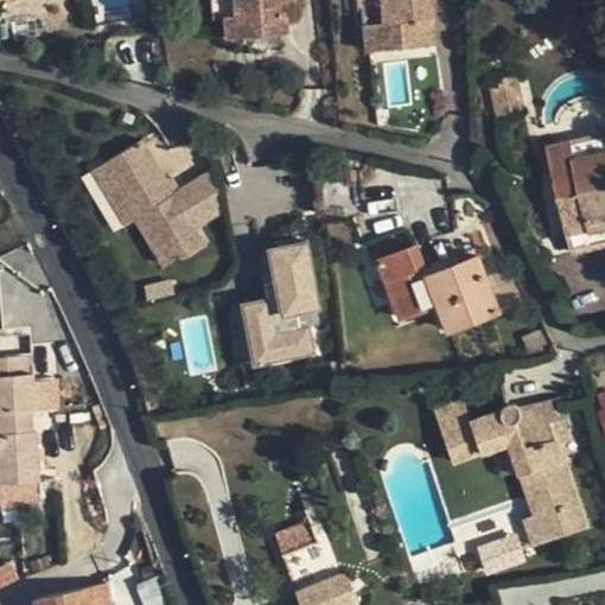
[(228,0),(230,16),(220,17),(222,39),(287,37),(285,4),(292,2),(291,0),(228,0)]
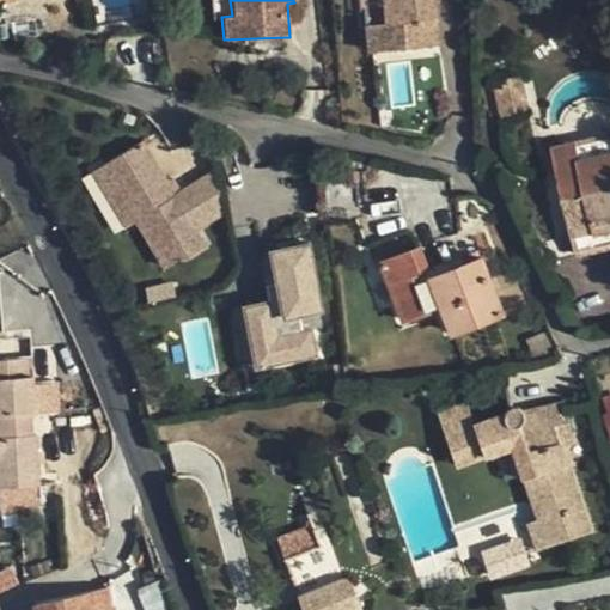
[(429,0),(378,0),(380,26),(363,28),(364,52),(433,47),(429,0)]
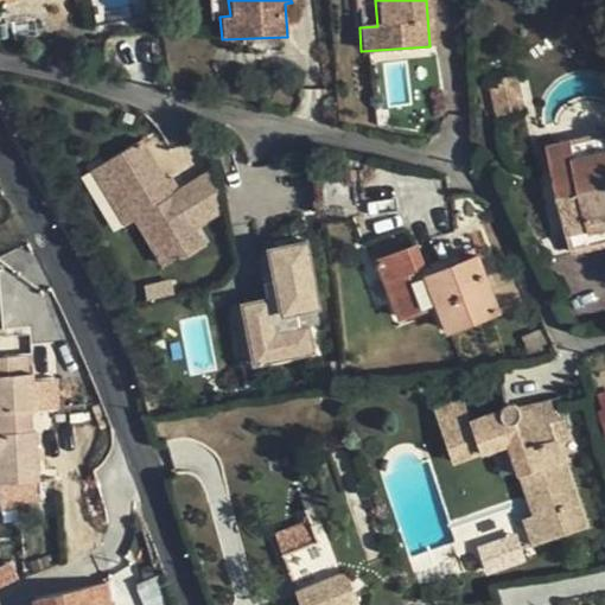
[(146,20),(145,8),(104,11),(104,23),(146,20)]
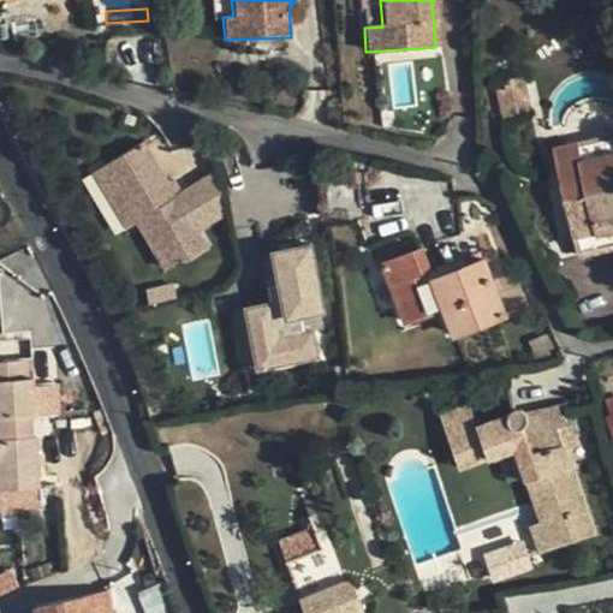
[(525,78),(486,88),(492,119),(531,111),(525,78)]
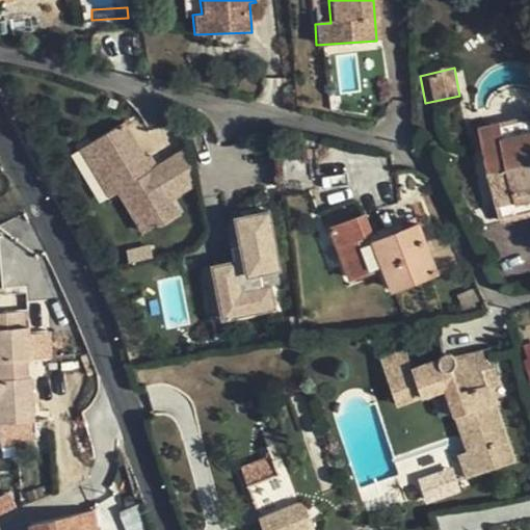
[(497,199),(529,190),(529,116),(471,130),(475,152),(485,150),(497,199)]
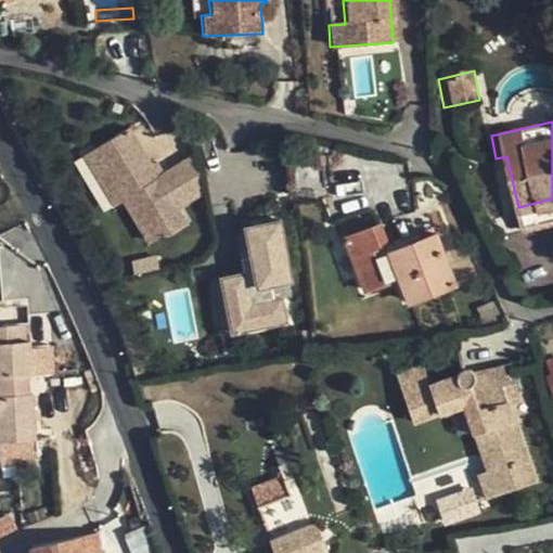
[(130,123),(95,140),(121,191),(142,231),(159,223),(161,226),(179,217),(171,201),(201,185),(194,156),(157,174),(130,123)]
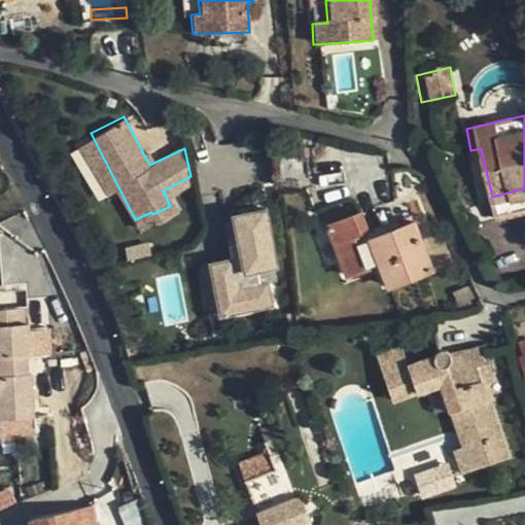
[(284,131),(271,129),(279,185),(291,183),(284,131)]
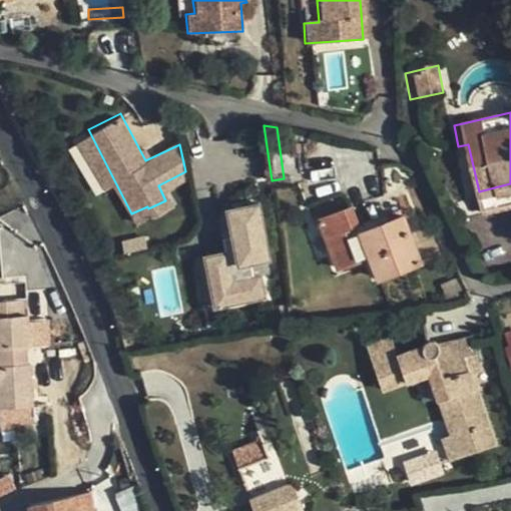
[(112,176),(88,129),(79,133),(103,181),(112,176)]
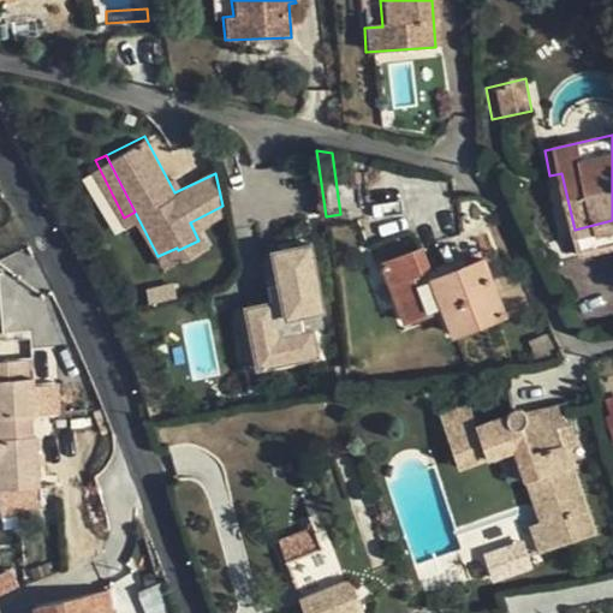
[(612,220),(575,230),(581,254),(612,245),(612,220)]
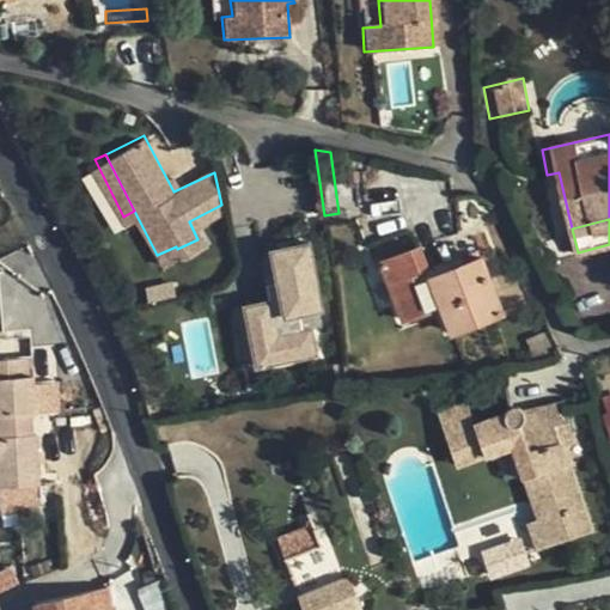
[(304,337),(299,313),(322,310),(309,244),(285,249),(286,252),(276,255),(280,276),(276,278),(278,282),(266,286),(269,303),(244,307),(254,349),(278,345),(281,363),(316,355),(312,336),(304,337)]
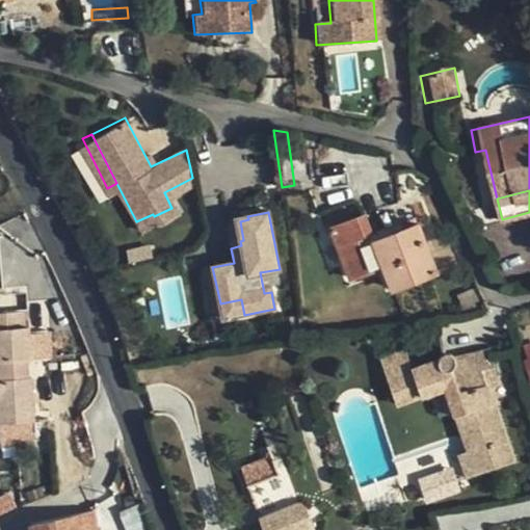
[(243,240),(240,221),(248,219),(247,216),(236,219),(240,241),(243,240)]
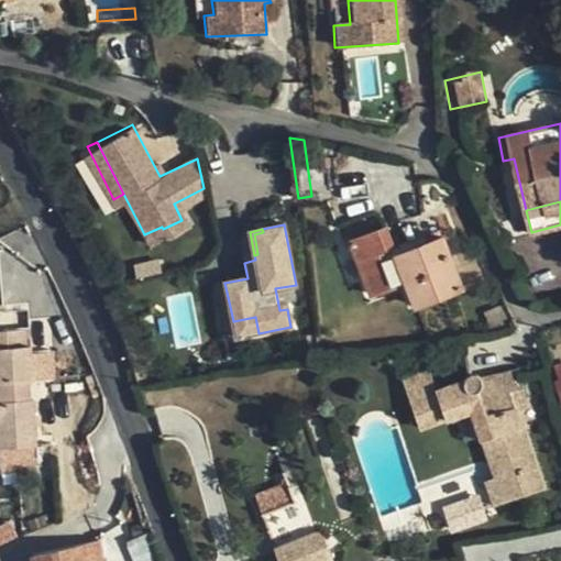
[(441,238),(395,256),(384,229),(350,242),(370,295),(405,282),(415,305),(460,288),(441,238)]
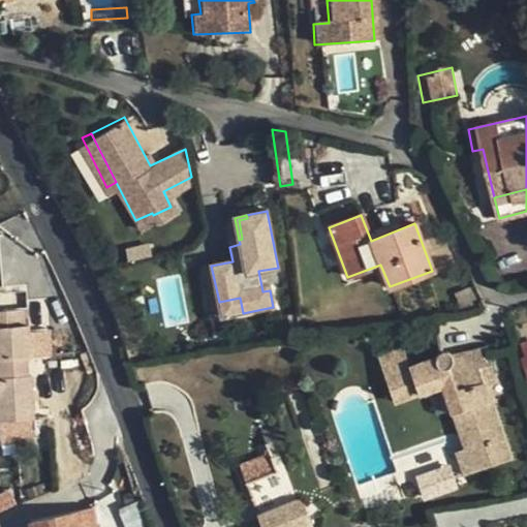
[(219,302),(211,266),(198,269),(209,319),(243,313),(240,298),(219,302)]
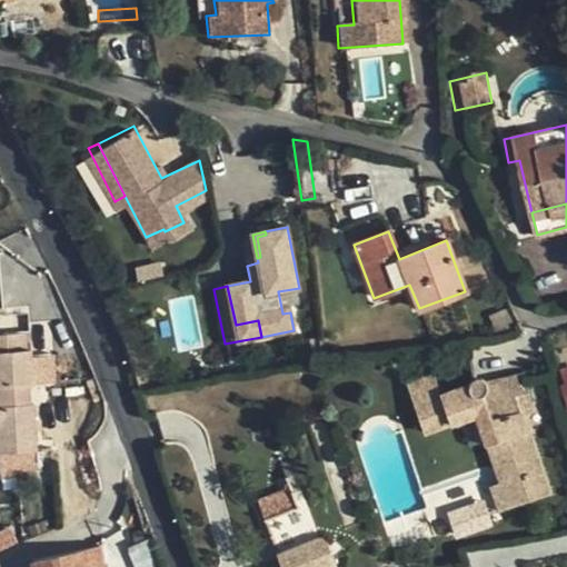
[(25,332),(0,335),(1,352),(0,352),(0,387),(25,386),(28,386),(25,332)]
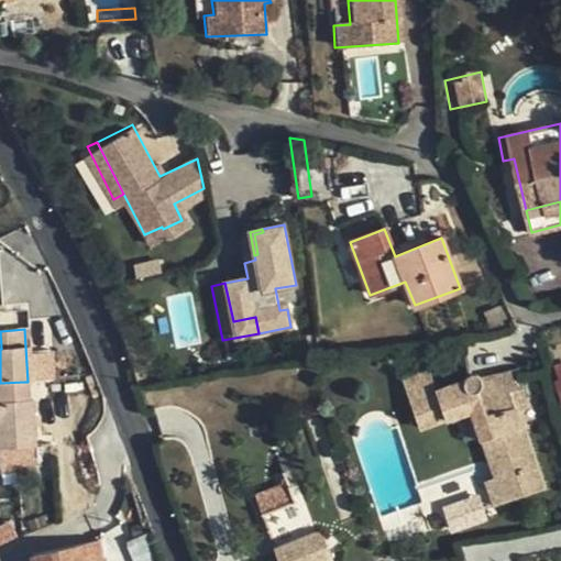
[(560,362),(550,364),(560,395),(560,362)]
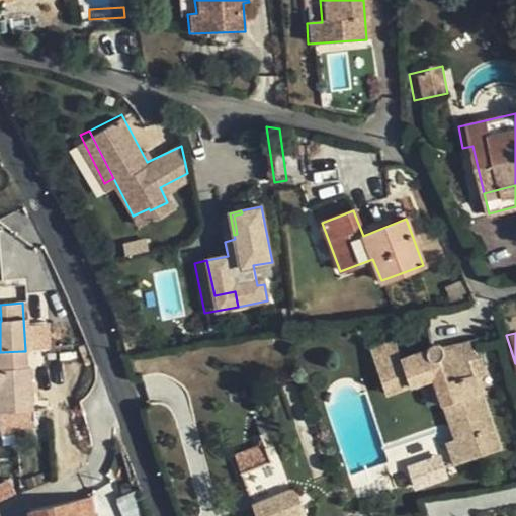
[(450,431),(453,440),(463,439),(470,459),(499,450),(471,374),(447,378),(439,358),(441,352),(441,349),(438,346),(435,345),(431,345),(428,346),(426,350),(400,359),(394,341),(369,350),(385,395),(430,378),(450,431)]
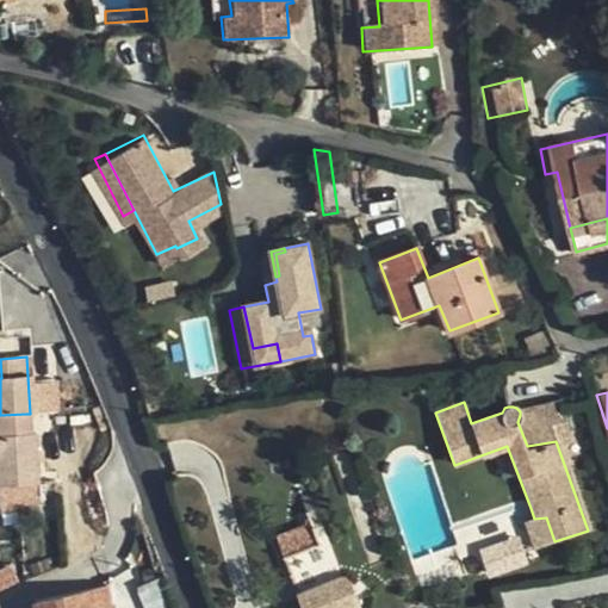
[(562,402),(520,411),(520,415),(517,422),(527,446),(556,441),(574,438),(562,402)]
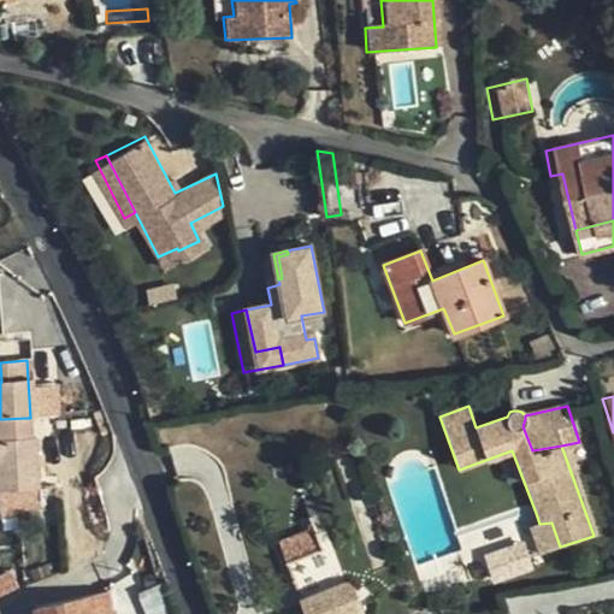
[(27,418),(0,419),(0,438),(28,437),(27,418)]
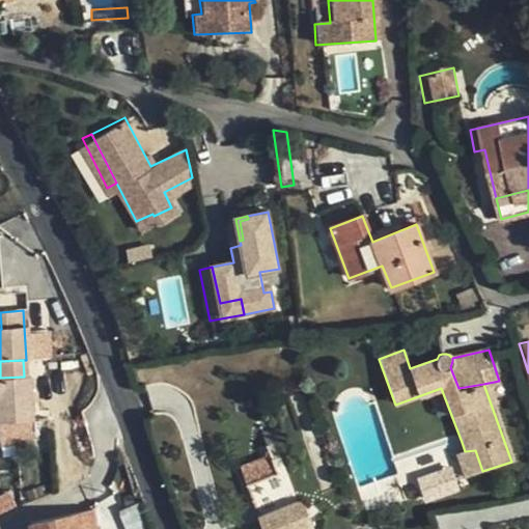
[(0,422),(29,421),(27,377),(24,377),(0,378),(0,422)]
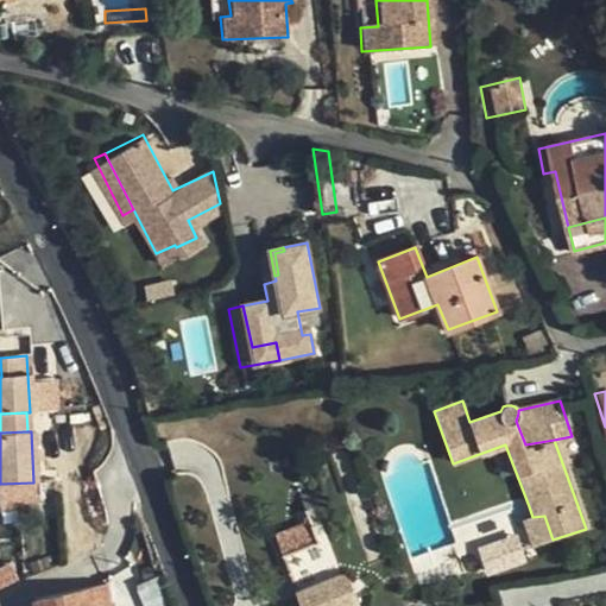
[(298,513),(302,524),(308,522),(304,511),(298,513)]
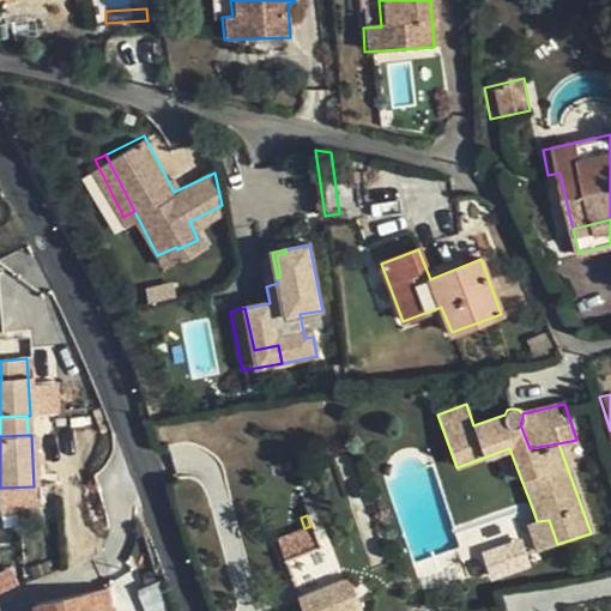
[(526,526),(530,536),(533,548),(536,552),(557,544),(549,520),(537,521),(526,526)]
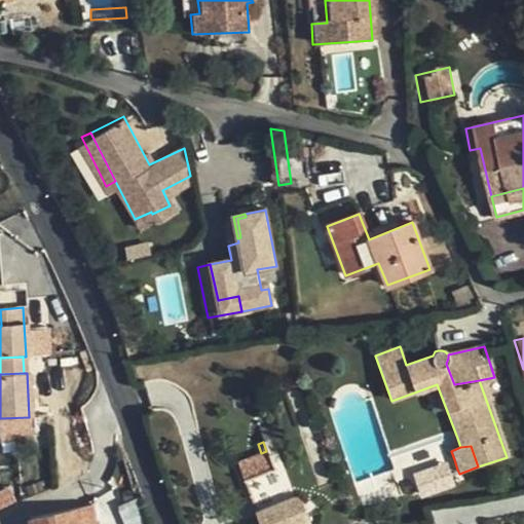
[(236,462),(244,481),(274,470),(266,451),(261,453),(236,462)]
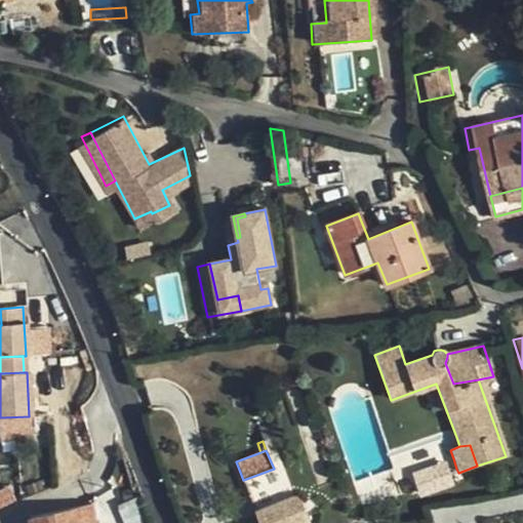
[(243,480),(252,503),(259,522),(308,522),(298,500),(297,498),(294,497),(286,499),(274,469),(243,480)]
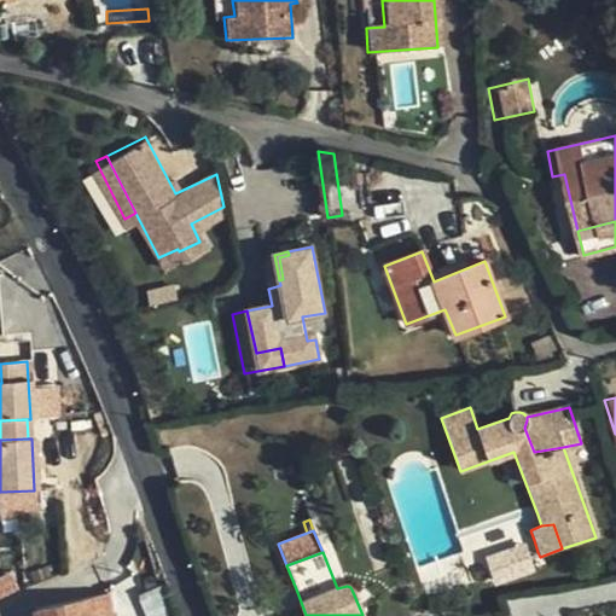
[(532,564),(530,561),(528,556),(527,552),(495,562),(500,576),(532,564)]
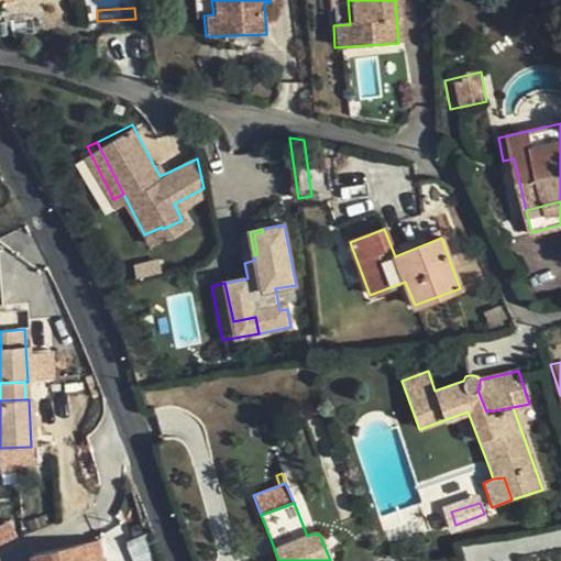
[(150,531),(143,516),(120,524),(121,545),(124,542),(150,531)]
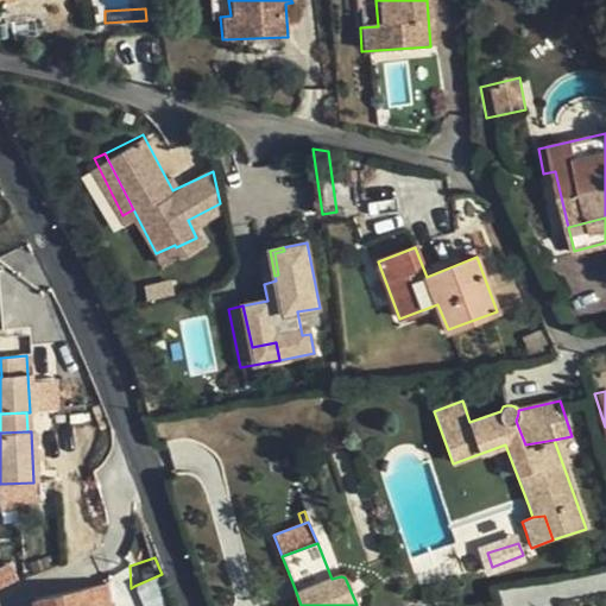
[(112,605),(108,587),(94,589),(96,605),(112,605)]
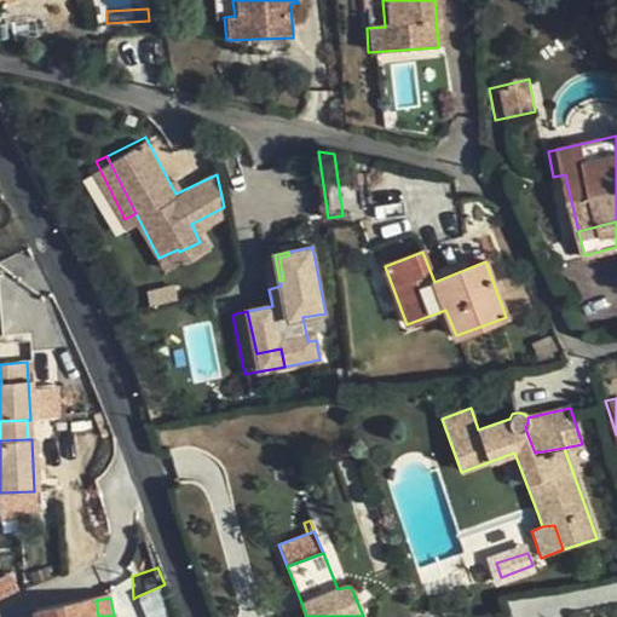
[(98,616),(96,600),(33,613),(34,616),(98,616)]
